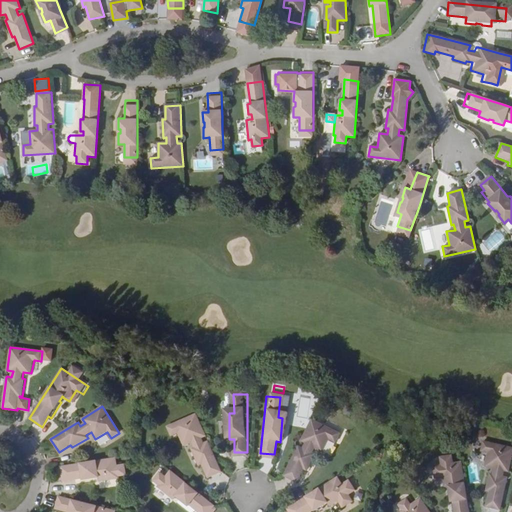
[(205,435),(196,414),(167,426),(171,435),(178,433),(183,445),(191,442),(193,447),(191,448),(199,465),(202,464),(207,476),(220,470),(208,442),(208,441),(204,443),(202,437),(206,436),(205,435)]
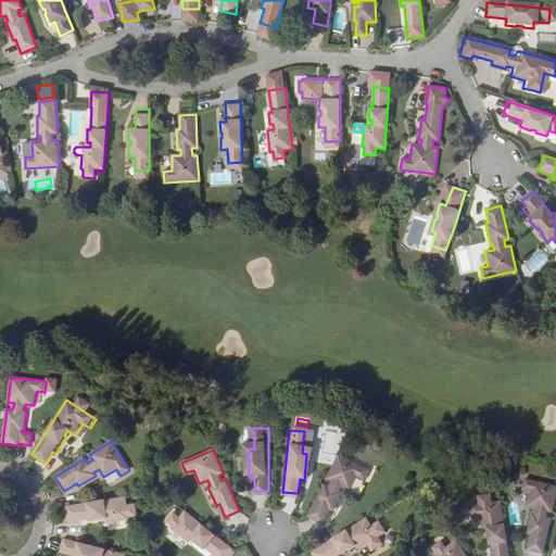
[(370,470),(339,455),(328,477),(327,479),(332,481),(329,487),(325,484),(324,485),(308,515),(324,522),(330,509),(333,512),(342,493),(340,492),(342,487),(351,491),(358,477),(365,481),(370,470)]
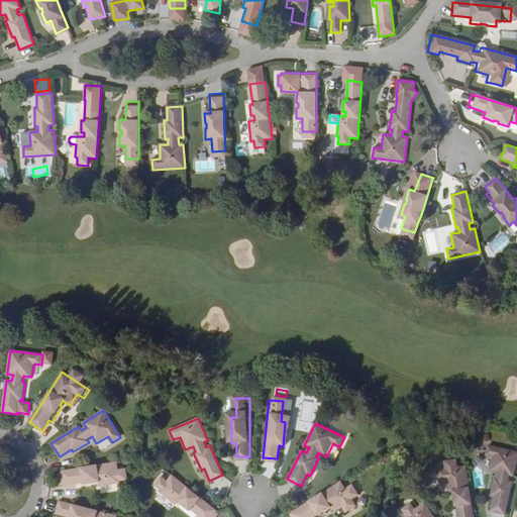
[(516,462),(516,454),(488,447),(485,457),(493,459),(489,473),(498,476),(497,482),(494,481),(490,499),(493,500),(490,512),(505,516),(512,485),(507,484),(509,479),(513,480),(516,462)]
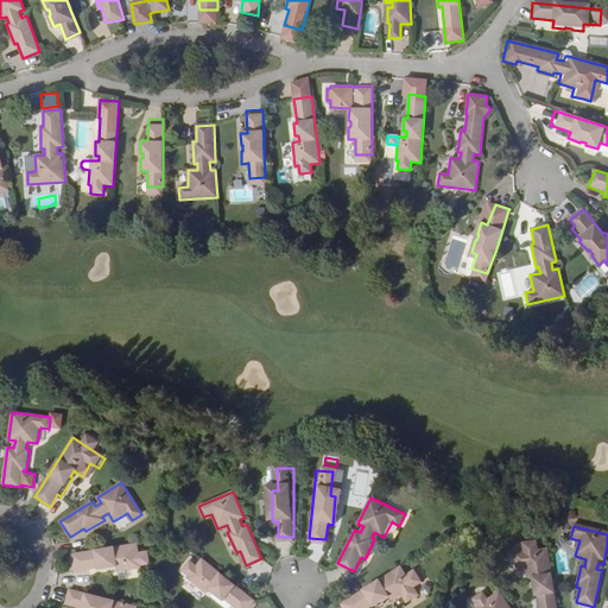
[(139,553),(138,544),(71,555),(73,557),(74,569),(75,571),(97,567),(97,571),(112,569),(112,565),(116,564),(116,568),(118,572),(141,569),(140,565),(150,564),(149,552),(139,553)]
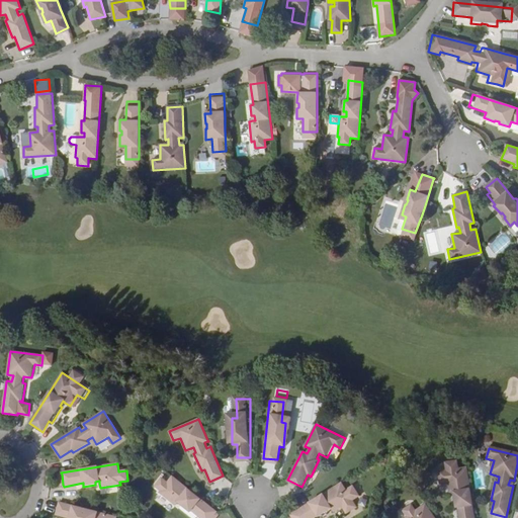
[(473,517),(466,465),(435,470),(436,481),(445,479),(447,493),(452,492),(455,492),(456,497),(453,498),(455,516),(458,515),(458,517),(473,517)]
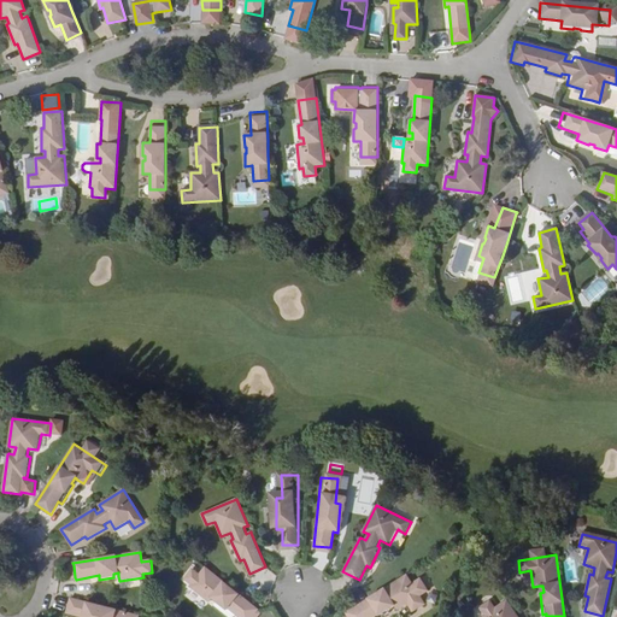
[(250,616),(257,609),(204,565),(198,575),(191,569),(183,579),(189,583),(188,586),(207,601),(210,598),(212,595),(217,599),(215,601),(225,610),(228,607),(239,616),(250,616)]
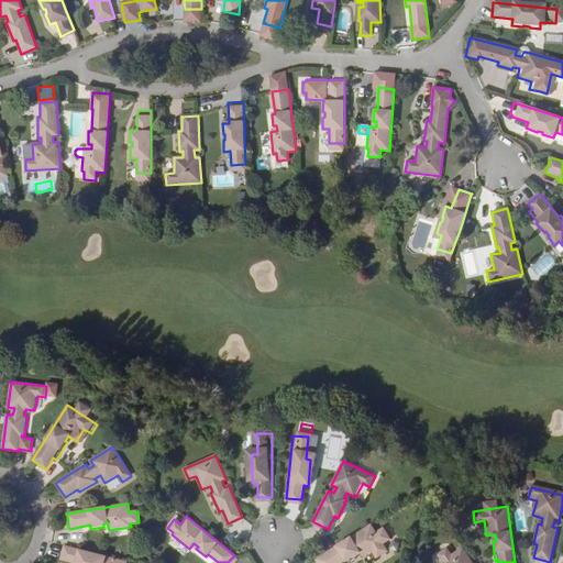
[(389,554),(372,525),(316,559),(318,562),(348,562),(354,559),(353,556),(359,553),(360,555),(363,560),(375,552),(379,560),(389,554)]
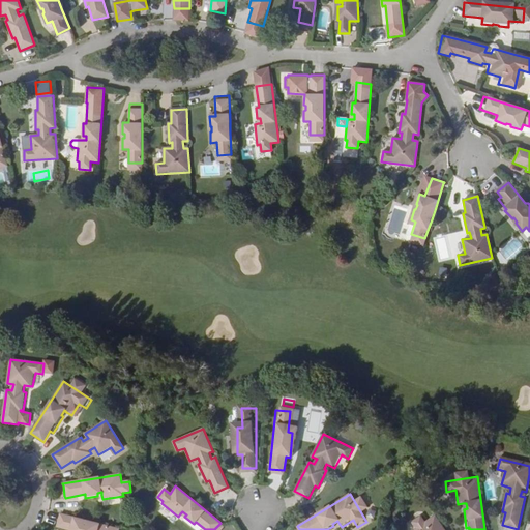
[(88,521),(61,513),(58,527),(69,529),(119,529),(120,529),(98,523),(88,521)]
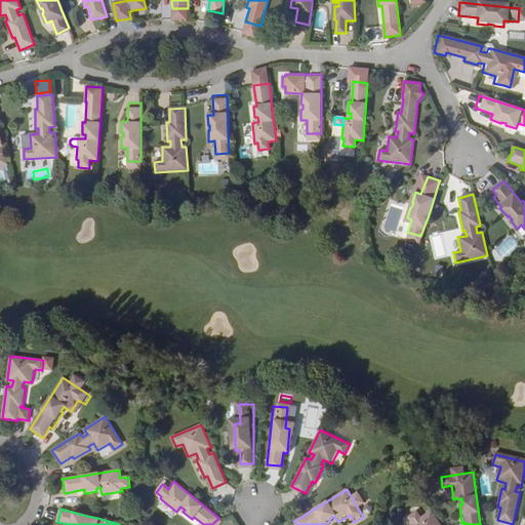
[(440,524),(430,509),(404,524),(440,524)]
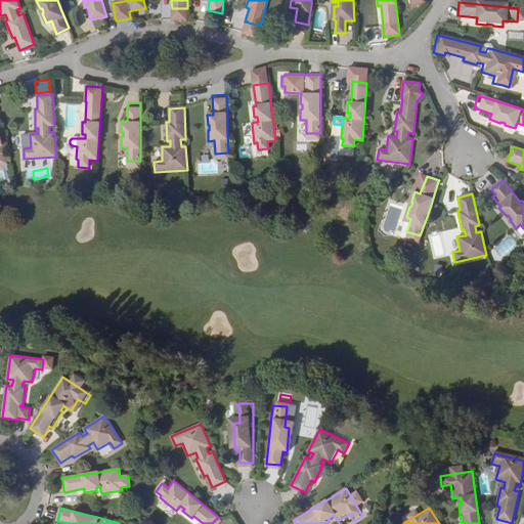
[(339,523),(348,523),(353,521),(349,514),(338,521),(339,523)]
